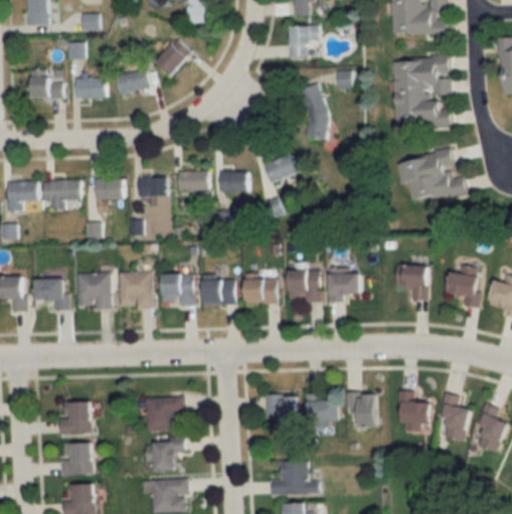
[(47,25),(47,0),(27,0),(27,25),(47,25)]
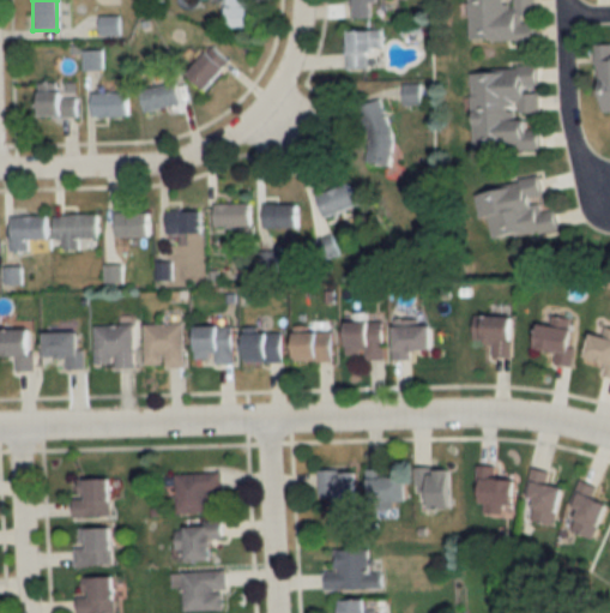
[(245,0),(222,0),(223,29),(246,29),(245,0)]
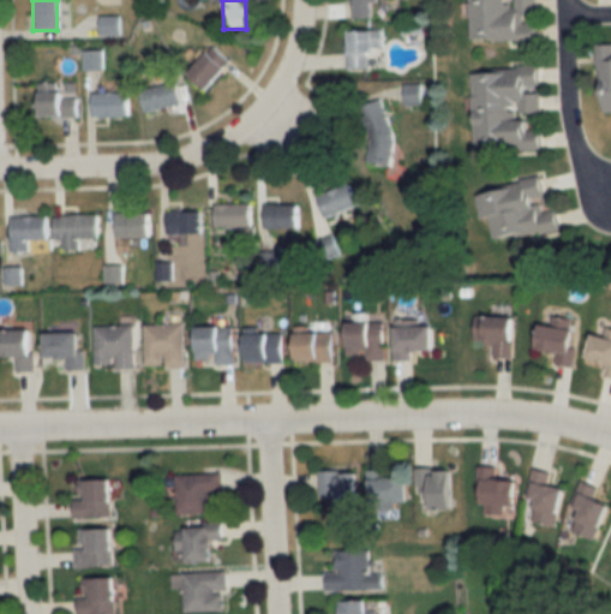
[(353,0),(353,19),(373,19),(373,0),(385,0),(353,0)]
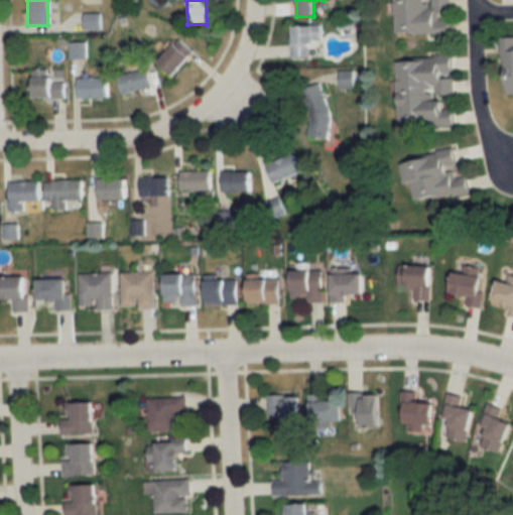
[(391,0),(392,36),(450,35),(449,0),(391,0)]
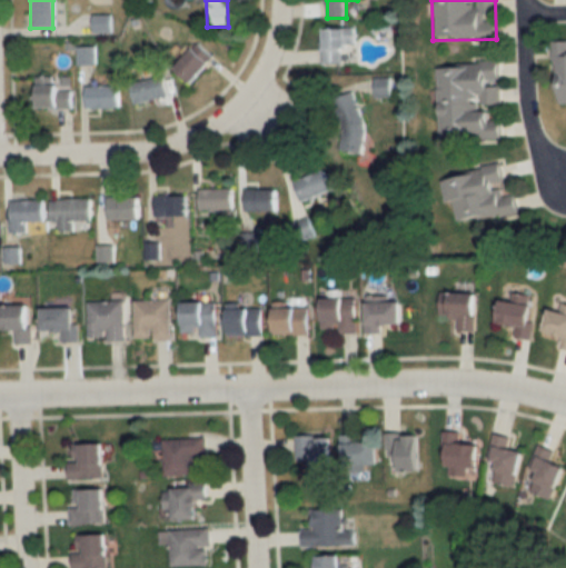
[(107,33),(107,16),(90,16),(90,33),(107,33)]
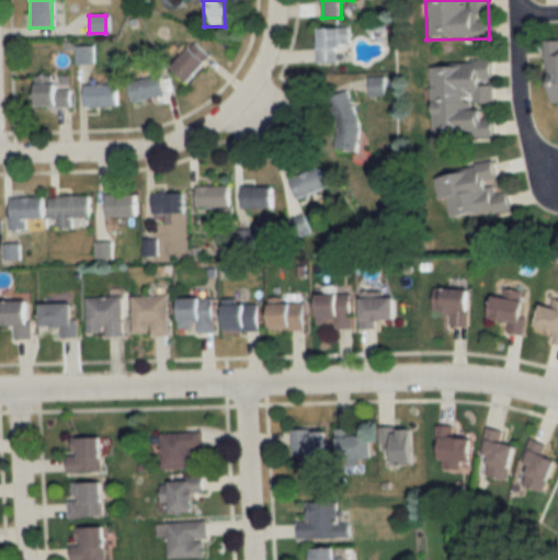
[(348,63),(348,29),(316,29),(316,63),(348,63)]
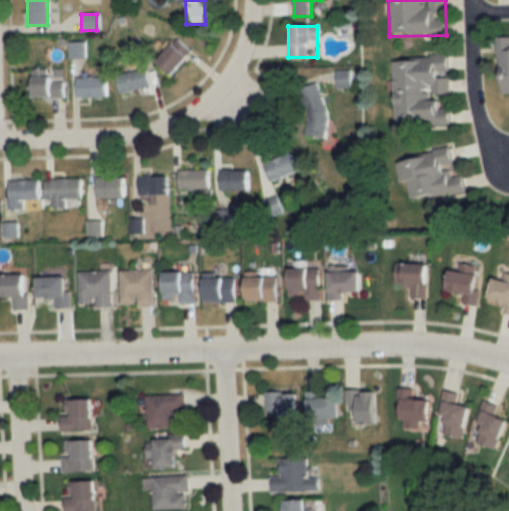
[(497,92),(508,92),(508,36),(496,37),(497,92)]
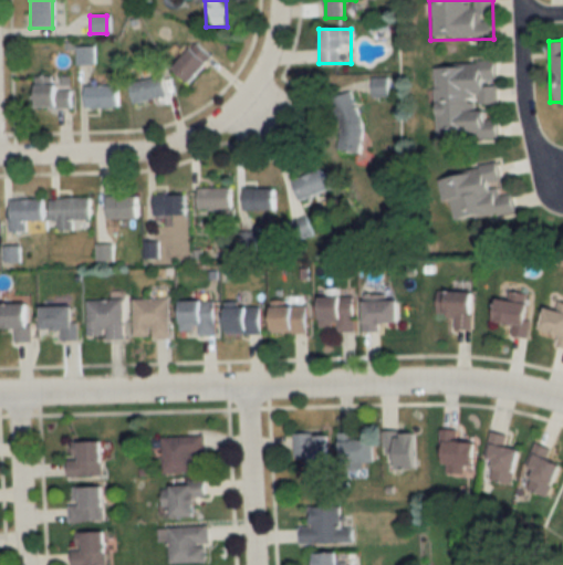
[(209,58),(194,43),(170,69),(187,83),(209,58)]
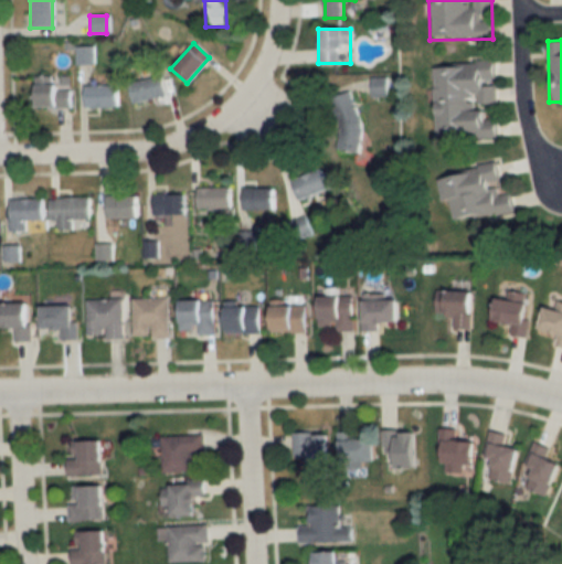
[(91,64),(91,48),(74,48),(74,64),(91,64)]
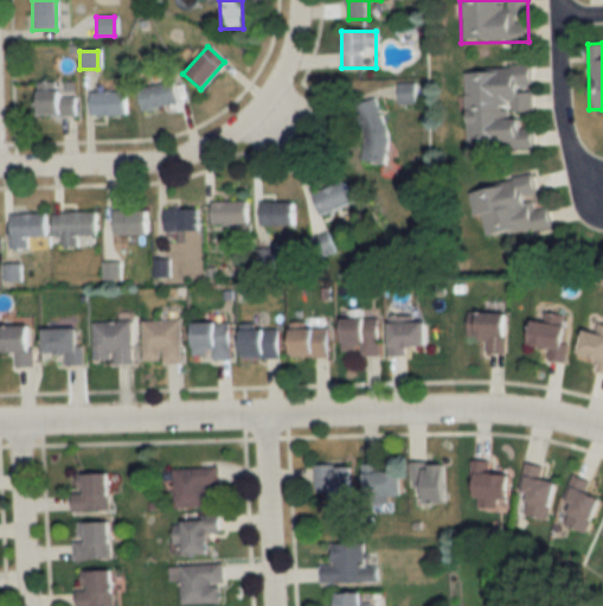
[(464,148),(531,148),(531,69),(463,69),(464,148)]
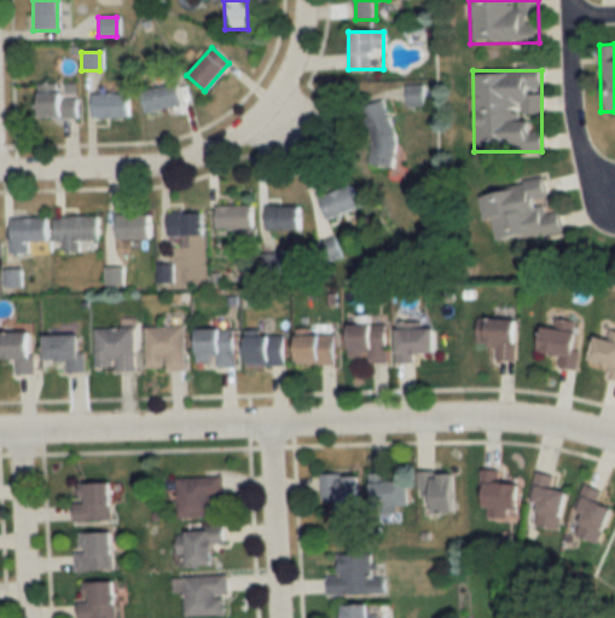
[(139,92),(144,114),(180,105),(175,84),(139,92)]
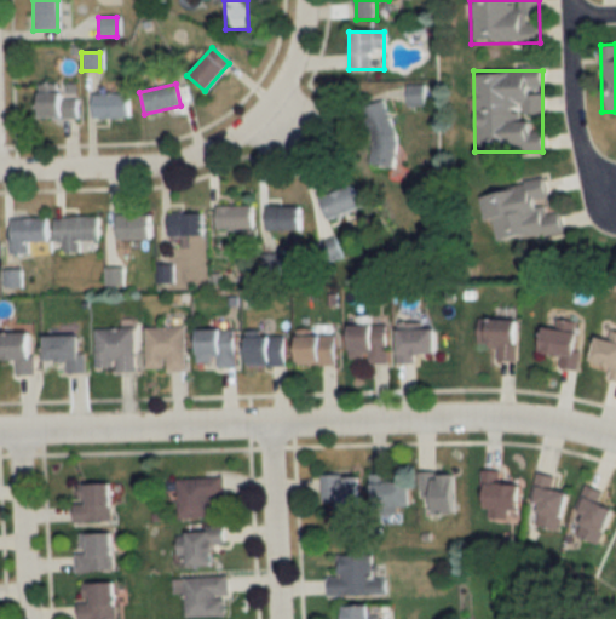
[(59,85),(38,85),(38,119),(76,119),(76,98),(59,98),(59,85)]
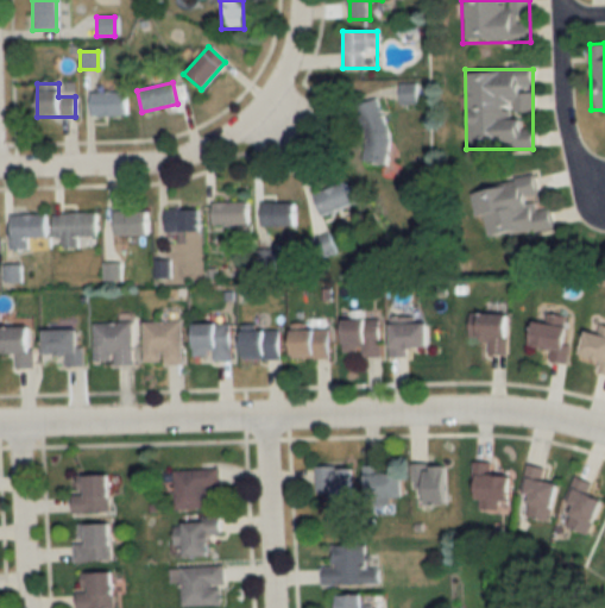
[(88,93),(88,116),(124,116),(124,93),(88,93)]
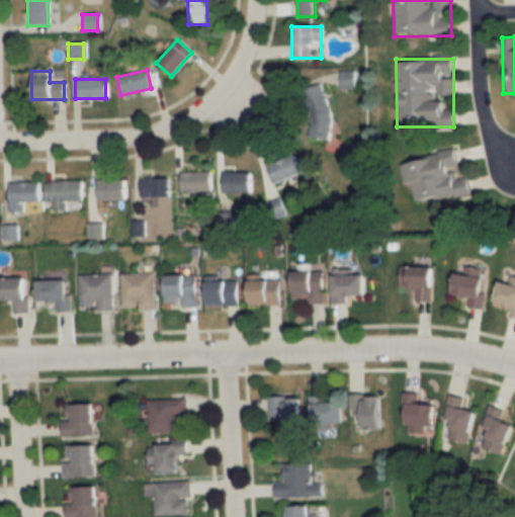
[(319,85),(299,91),(314,141),(333,135),(319,85)]
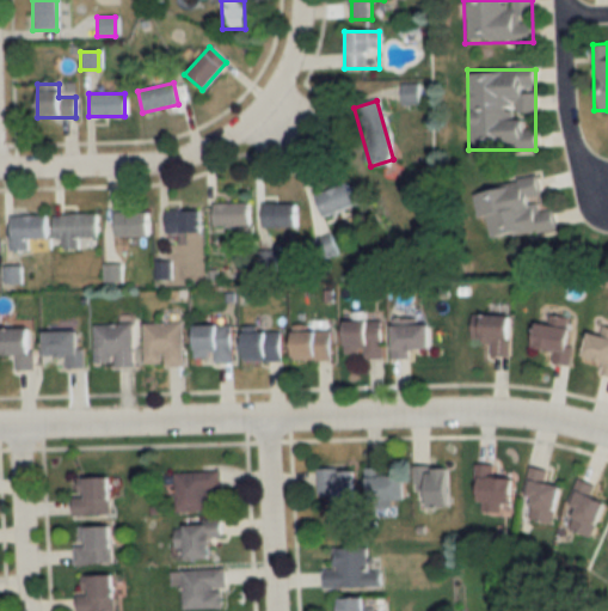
[(471,191),(476,219),(485,218),(487,240),(554,230),(552,211),(540,212),(535,181),(471,191)]
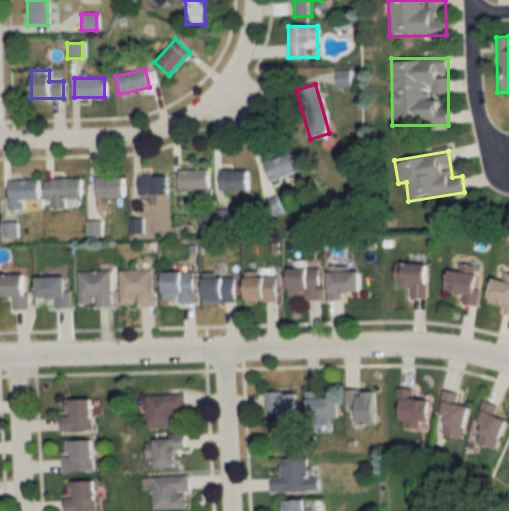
[(296,171),(289,153),(262,164),(270,182),(296,171)]
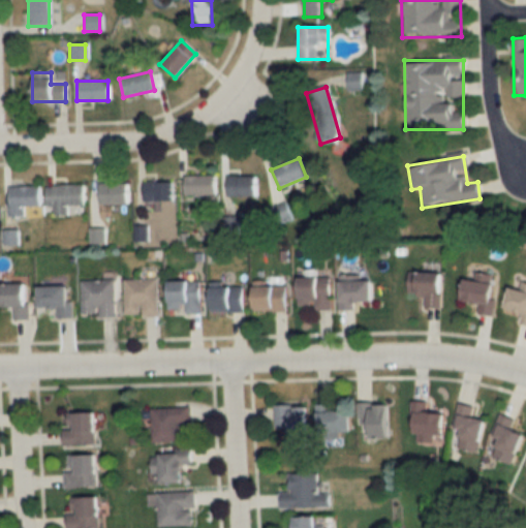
[(183,195),(213,195),(213,176),(183,176),(183,195)]
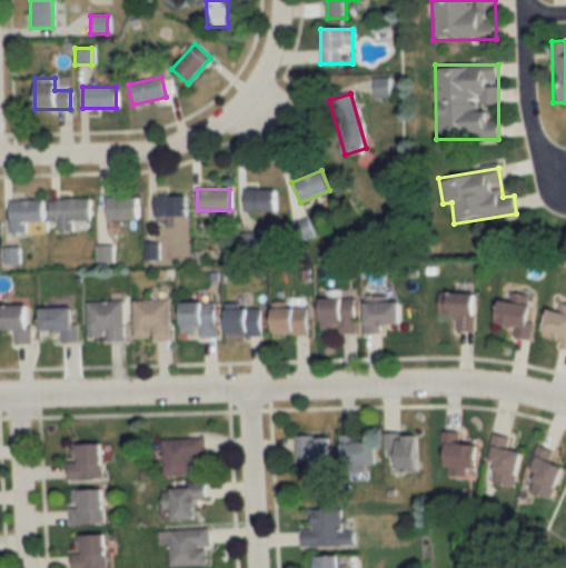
[(274,211),(274,189),(244,189),(244,211),(274,211)]
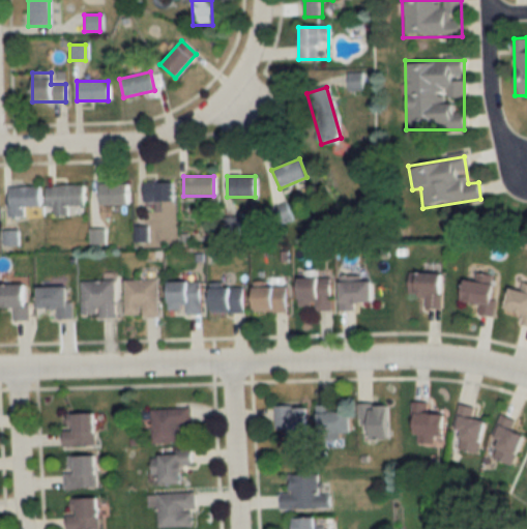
[(142,182),(142,202),(172,202),(172,182),(142,182)]
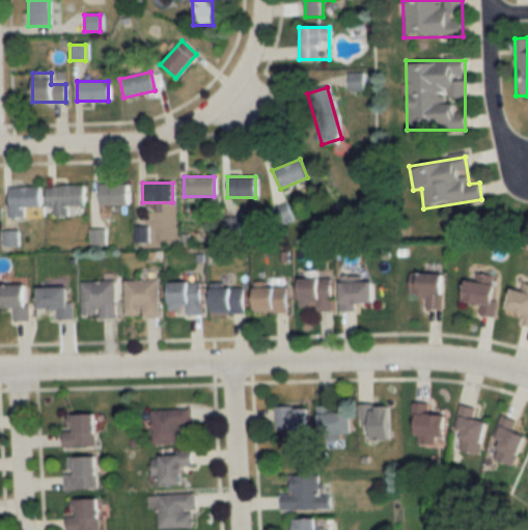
[(128,184),(96,184),(96,204),(128,204),(128,184)]
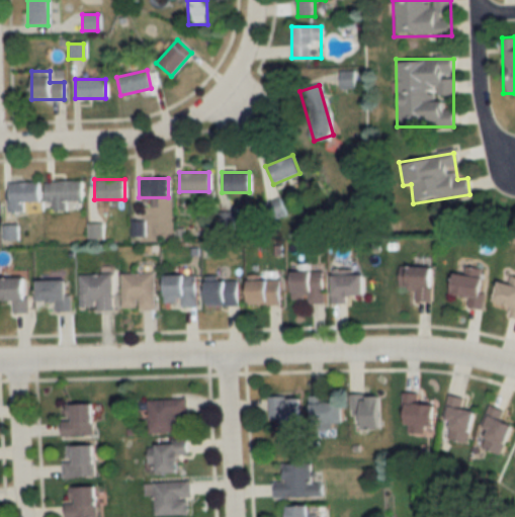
[(66,211),(65,201),(81,200),(80,181),(44,182),(44,203),(51,203),(51,211),(66,211)]
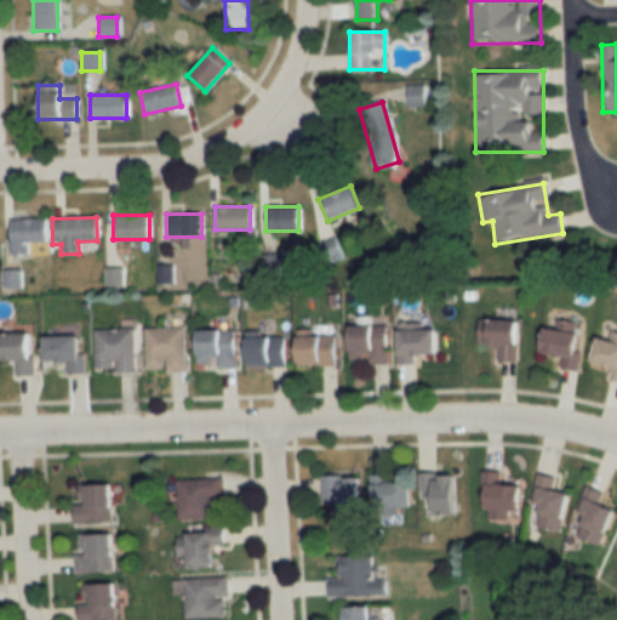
[(45,250),(45,220),(10,220),(10,250),(45,250)]
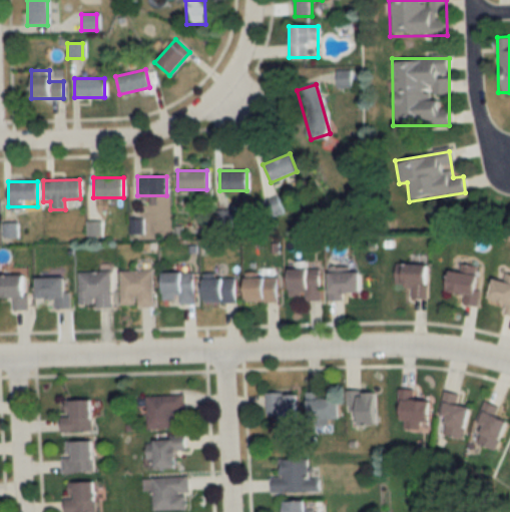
[(410,300),(428,300),(428,266),(395,266),(395,288),(410,288),(410,300)]
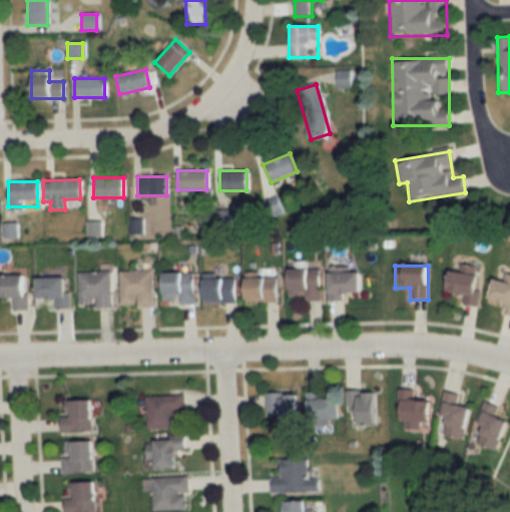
[(450,271),(448,292),(463,294),(461,305),(475,307),(479,269),(460,267),(460,272),(450,271)]
